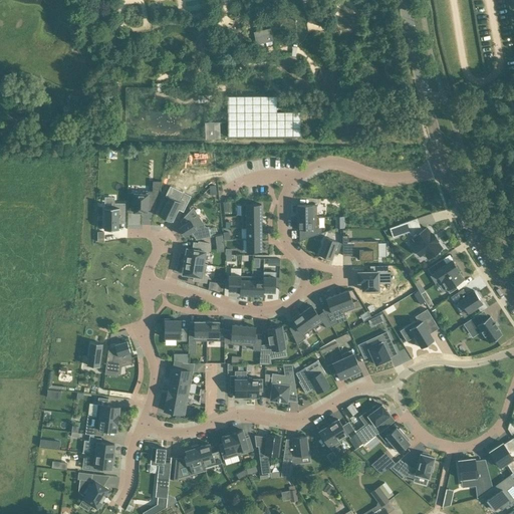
[(362,5),(356,9),(358,11),(363,17),(366,15),(367,14),(369,13),(362,5)]
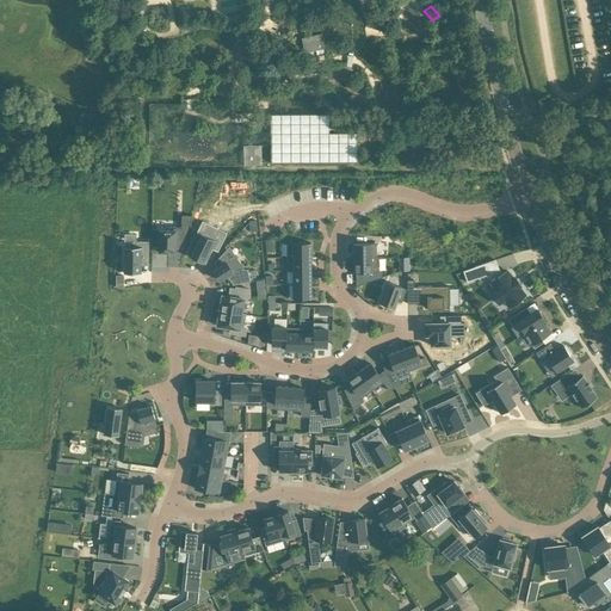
[(303,38),(302,38),(303,45),(304,53),(314,50),(316,50),(323,49),(325,48),(321,34),(303,38)]
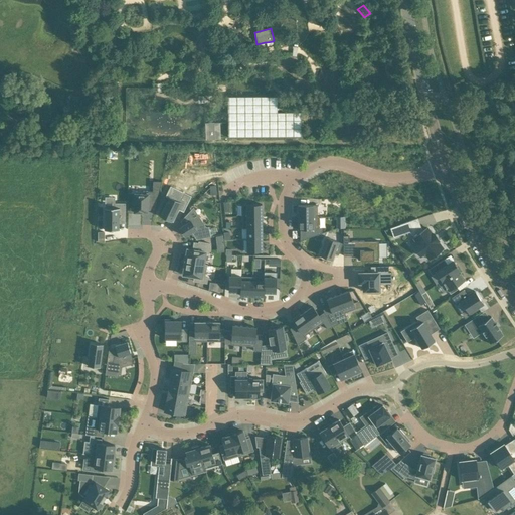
[(265,42),(256,44),(259,51),(266,49),(265,42)]
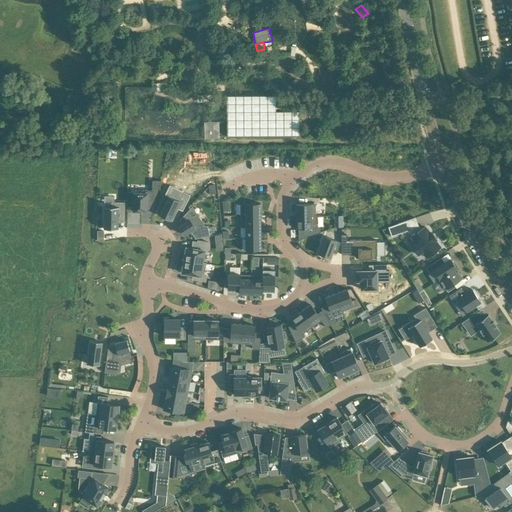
[(65,100),(67,104),(69,103),(72,101),(71,100),(72,98),(73,96),(75,95),(73,92),(72,90),(69,91),(65,97),(65,100)]
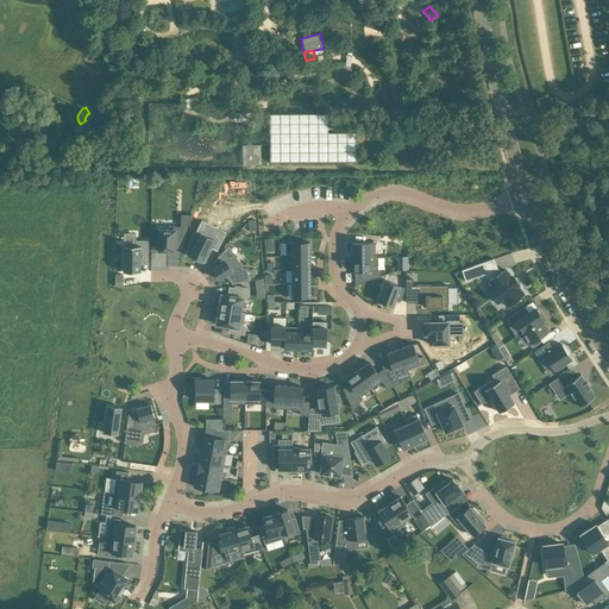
[(269,145),(269,162),(300,162),(324,162),(357,162),(357,143),(357,132),(327,132),(327,126),(327,124),(327,123),(327,119),(327,113),(315,113),(312,113),(302,113),(278,113),(269,113),(269,131),(269,136),(269,140),(269,145)]
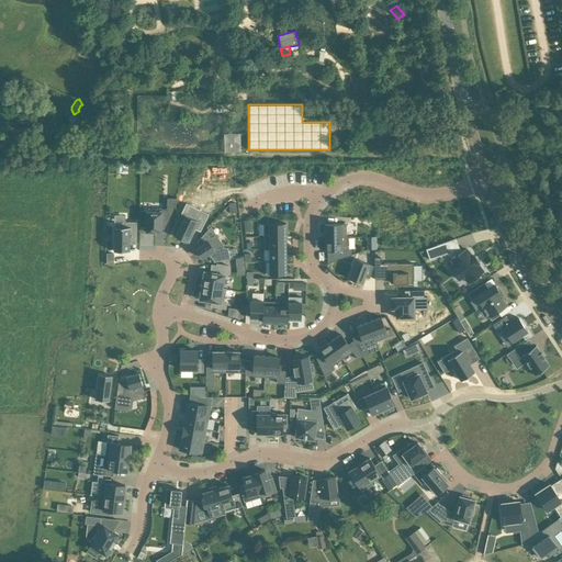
[(74,114),(67,116),(70,125),(79,121),(81,121),(83,120),(79,111),(76,113),(74,114)]
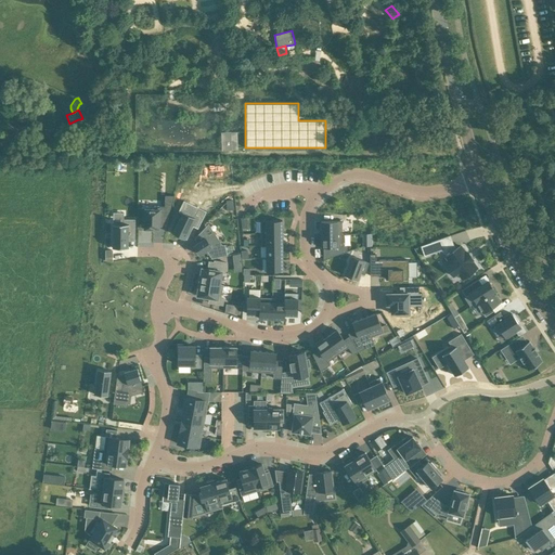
[(221,132),(221,150),(231,150),(231,132),(221,132)]
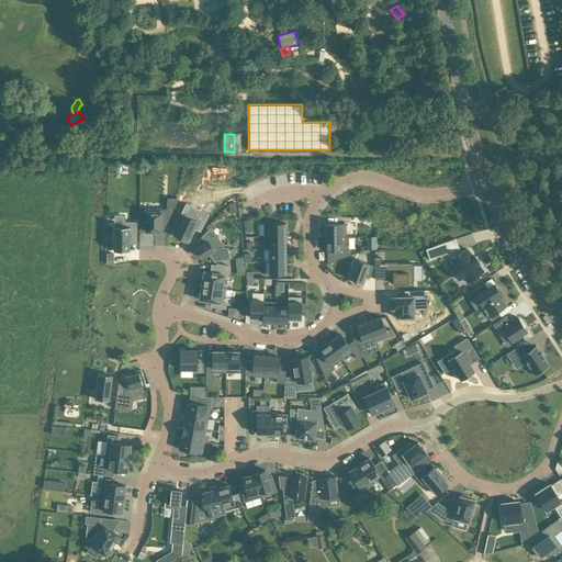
[(167,198),(167,206),(175,206),(176,198),(167,198)]
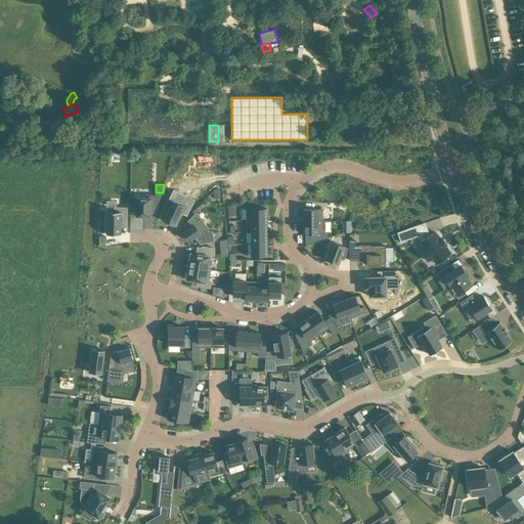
[(172,201),(163,218),(175,224),(181,212),(187,215),(192,205),(184,201),(186,194),(174,188),(169,199),(172,201)]
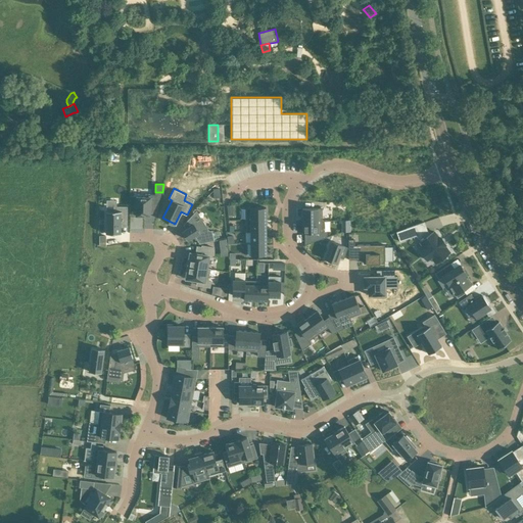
[(136,196),(136,216),(145,216),(145,215),(149,216),(150,203),(155,203),(155,194),(145,194),(145,197),(136,196)]
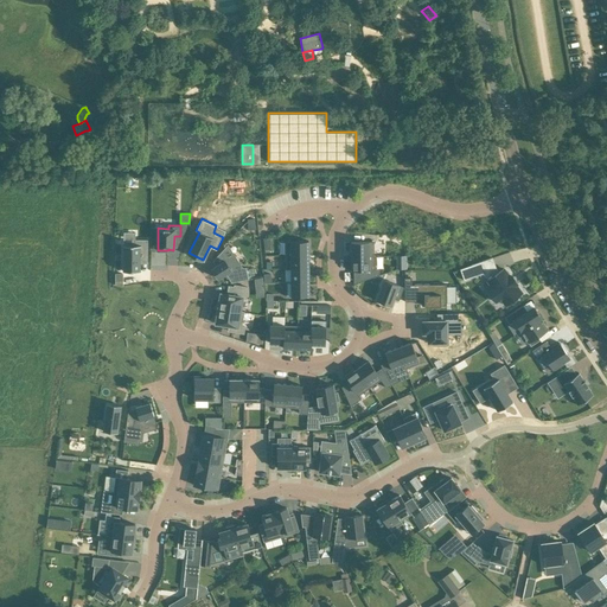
[(123,270),(123,272),(141,272),(141,270),(140,270),(140,257),(148,257),(148,240),(135,240),(135,246),(123,246),(123,270)]
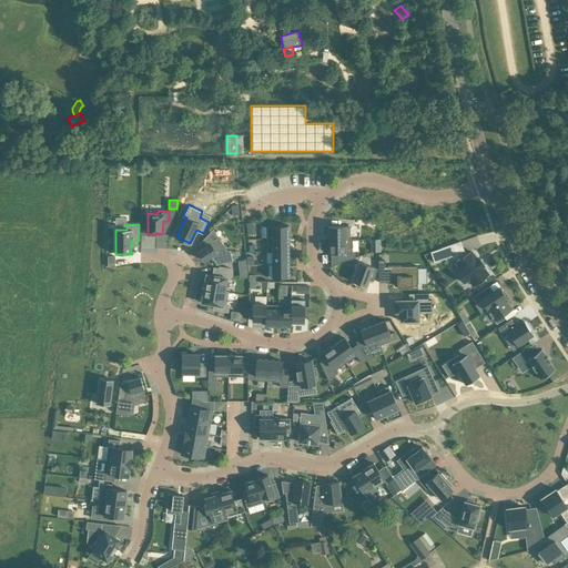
[(288,225),(267,225),(267,239),(272,239),(288,239),(288,225)]
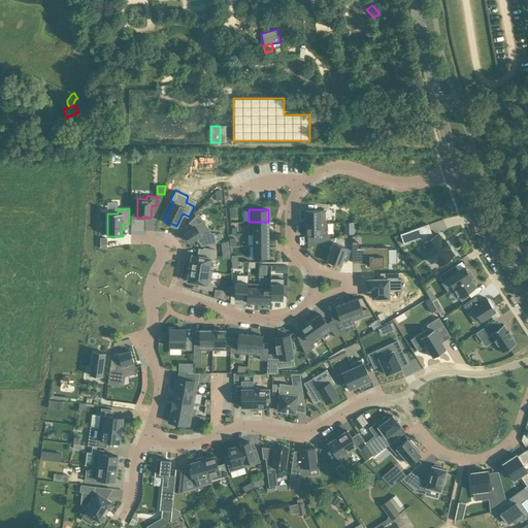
[(325,210),(305,210),(305,223),(327,223),(327,222),(326,222),(325,210)]
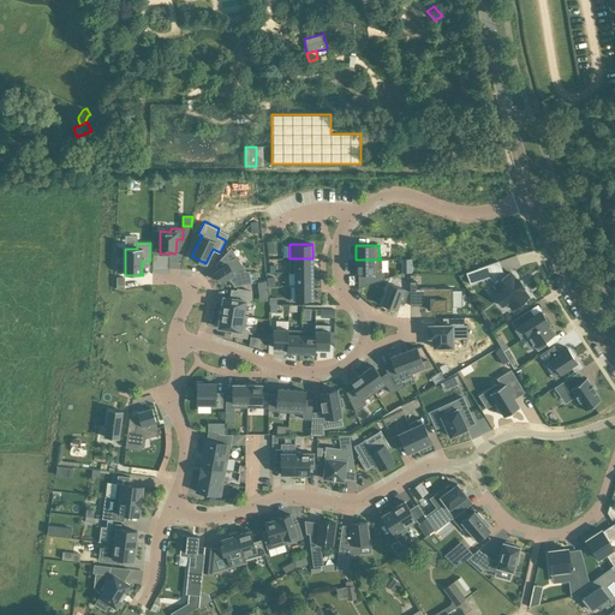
[(219,269),(215,272),(221,282),(228,278),(234,287),(252,282),(251,280),(250,273),(250,270),(246,272),(237,257),(230,262),(225,255),(215,264),(219,269)]
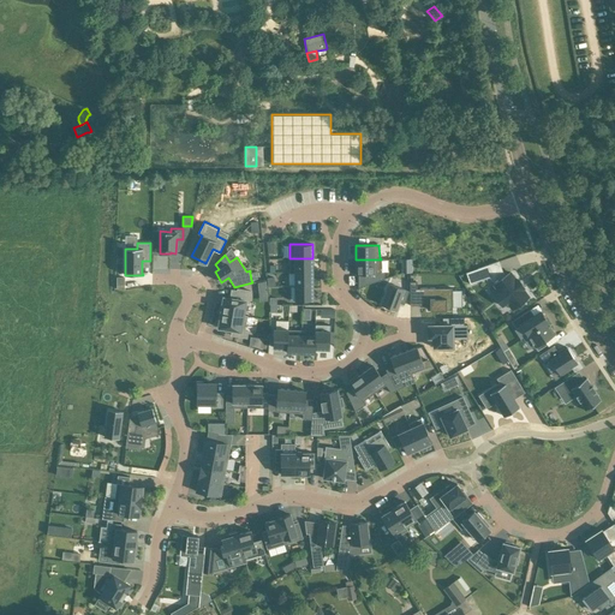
[(294,258),(290,258),(290,273),(294,273),(314,273),(312,258),(294,258)]
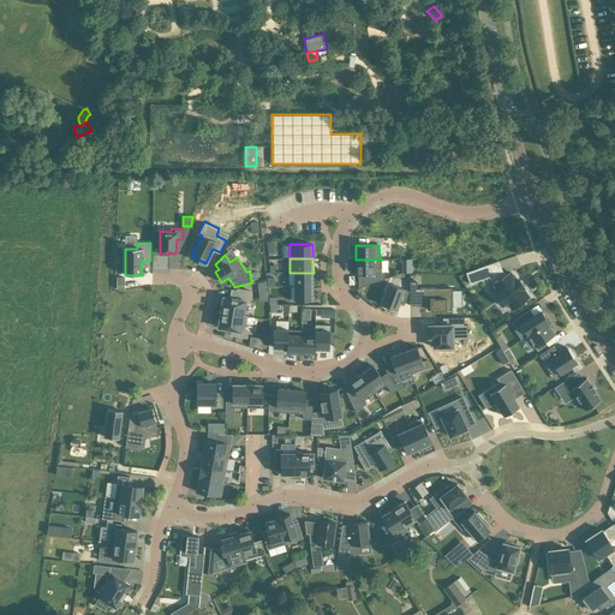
[(381,260),(356,260),(356,274),(363,274),(363,286),(384,279),(384,273),(381,273),(381,260)]
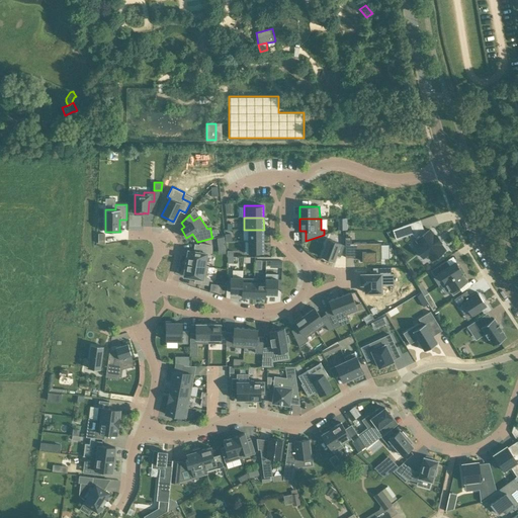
[(420,220),(403,227),(406,235),(412,233),(417,240),(416,240),(420,246),(416,249),(423,258),(427,255),(431,260),(445,250),(440,243),(442,242),(436,235),(435,236),(430,230),(426,232),(424,229),(420,220)]
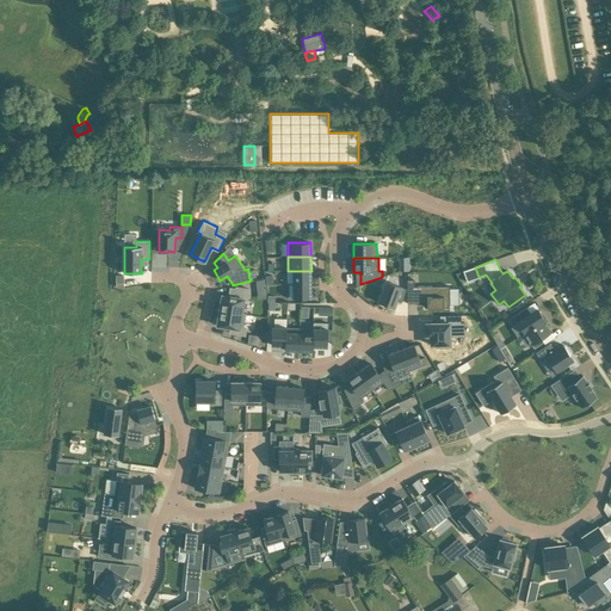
[(292,271),(294,285),(312,284),(312,271),(292,271)]
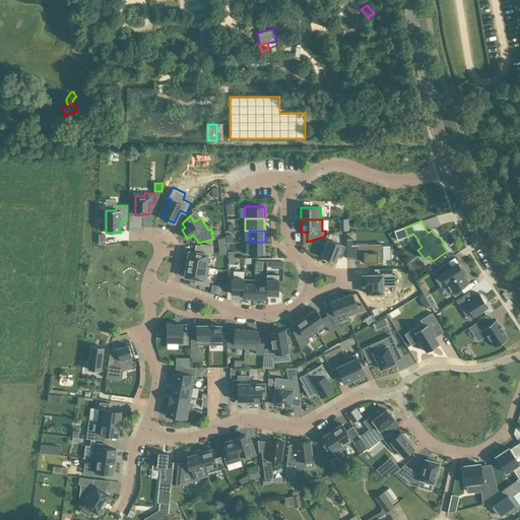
[(330,240),(323,257),(335,261),(339,250),(344,252),(346,246),(330,240)]
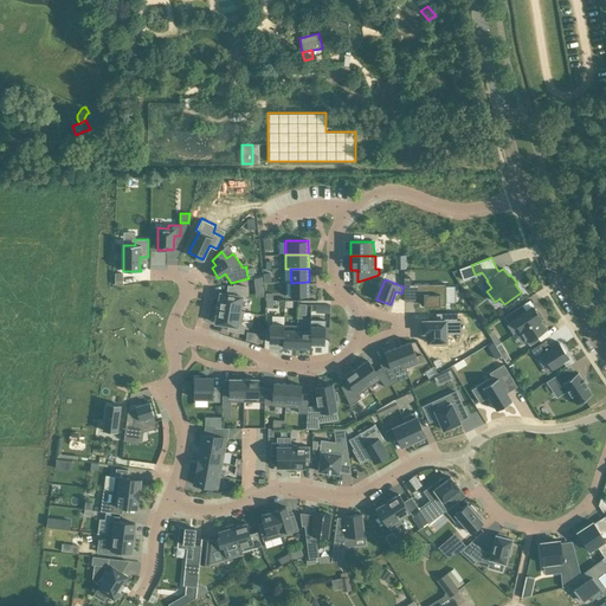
[(291,283),(287,283),(287,297),(309,296),(309,282),(291,283)]
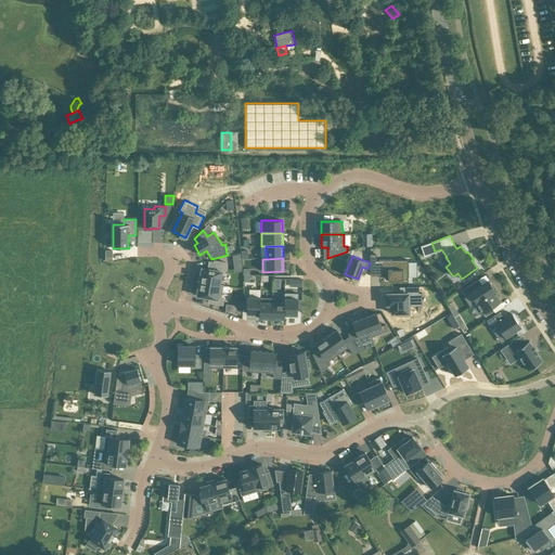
[(202,268),(199,282),(222,286),(228,286),(220,284),(222,272),(224,272),(227,262),(215,260),(215,262),(209,261),(208,269),(202,268)]
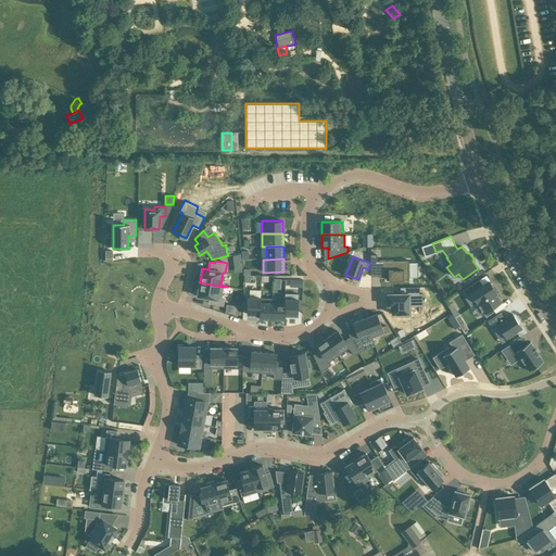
[(408,261),(379,261),(380,276),(389,276),(389,280),(409,280),(408,261)]
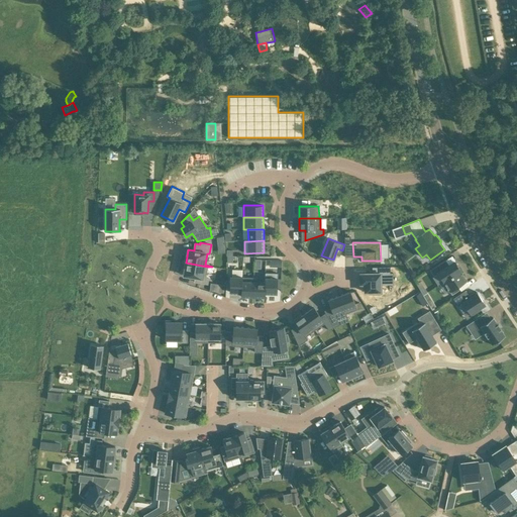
[(445,260),(430,270),(434,276),(438,273),(443,282),(460,271),(458,266),(454,261),(449,265),(445,260)]
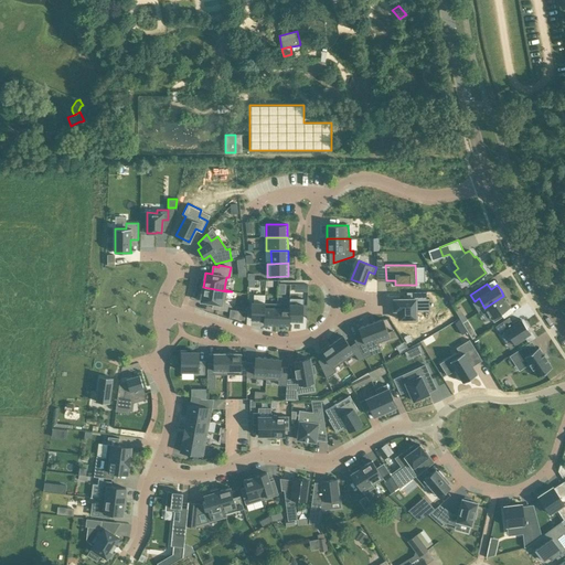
[(226,291),(203,287),(201,301),(213,304),(213,308),(226,310),(227,304),(225,304),(226,291)]
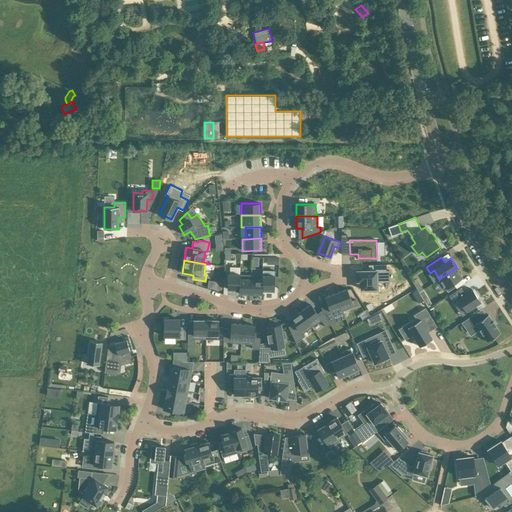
[(368,270),(357,270),(357,281),(361,281),(361,288),(365,288),(365,290),(377,290),(376,281),(388,281),(388,270),(385,270),(385,264),(368,264),(368,270)]
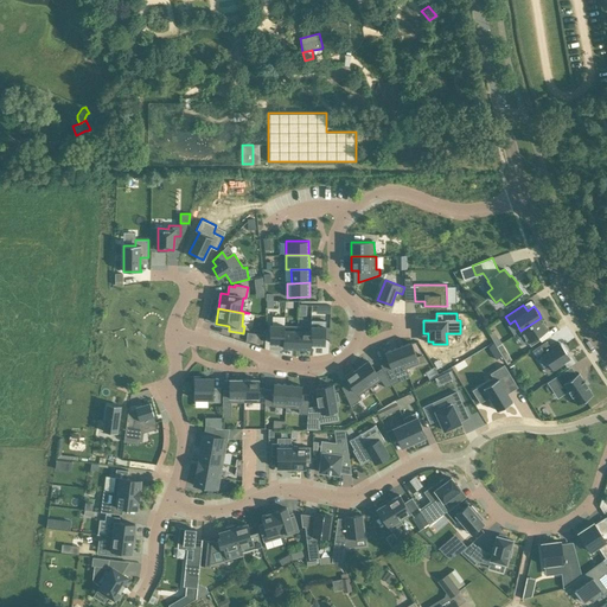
[(549,328),(541,318),(521,331),(531,345),(540,340),(537,336),(549,328)]
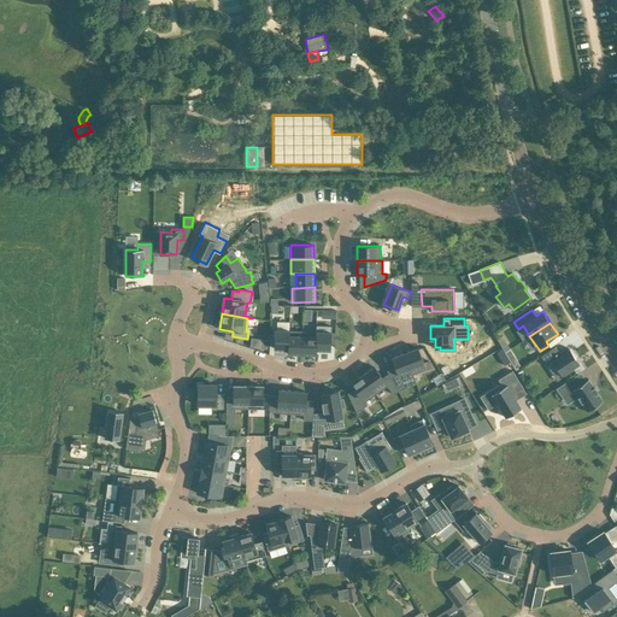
[(288,330),(275,330),(274,348),(288,348),(288,330)]
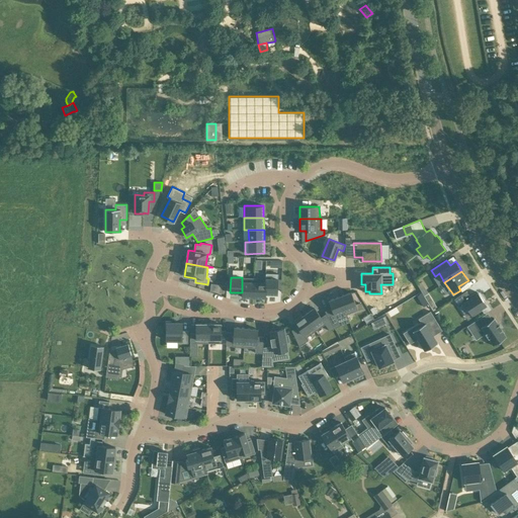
[(254,278),(242,277),(242,292),(242,296),(254,297),(254,278)]
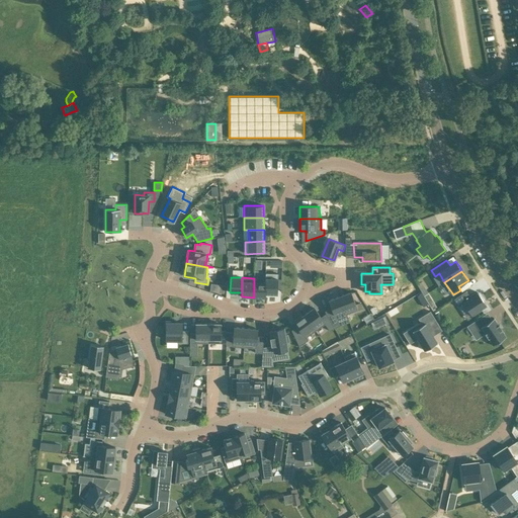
[(266,278),(254,278),(254,297),(266,297),(266,293),(266,278)]
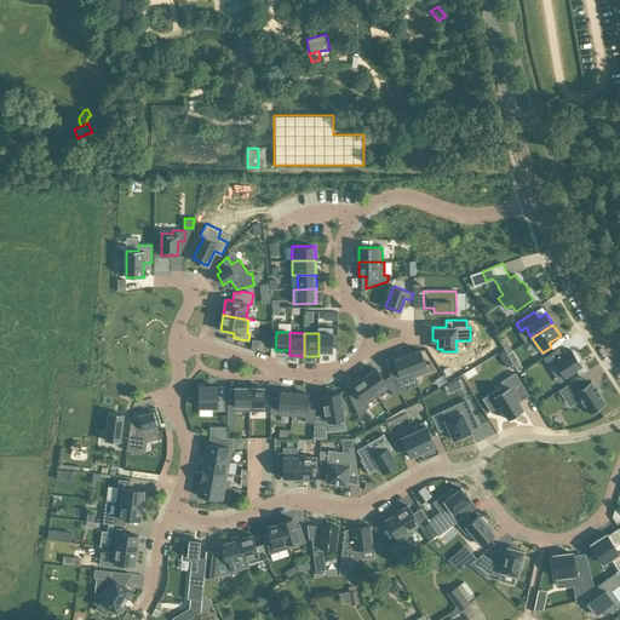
[(333,334),(319,333),(319,351),(332,352),(333,334)]
